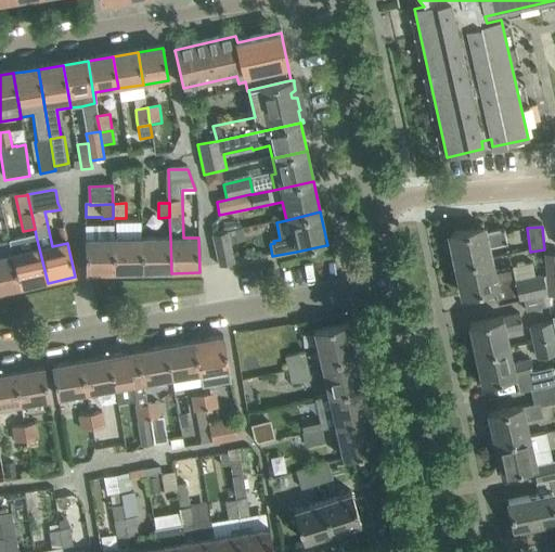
[(506,245),(504,231),(485,235),(483,230),(449,236),(455,268),(490,260),(488,249),(506,245)]
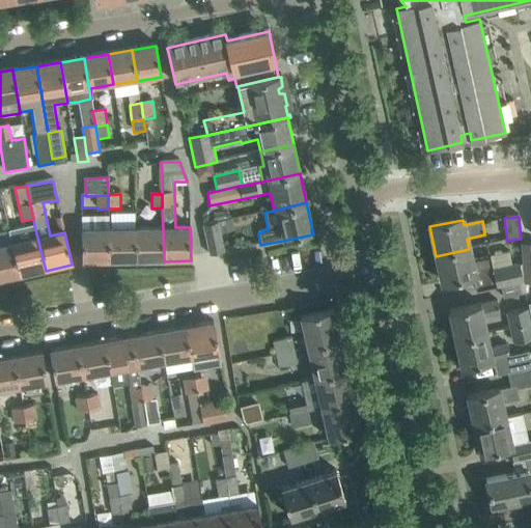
[(224,253),(218,223),(202,226),(210,256),(224,253)]
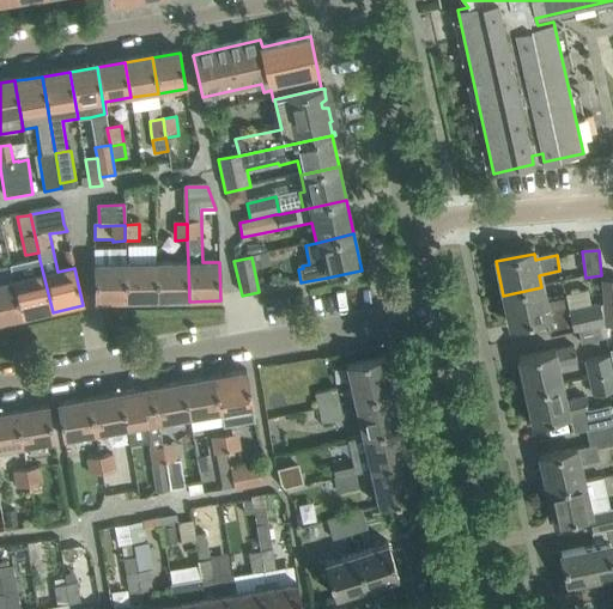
[(22,318),(53,312),(40,260),(10,267),(22,318)]
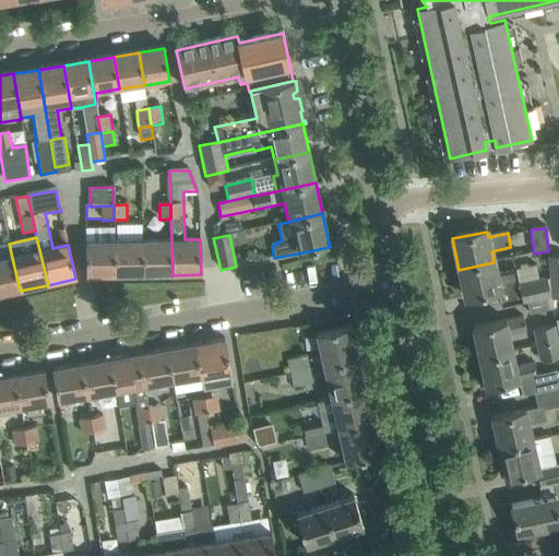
[(143,275),(173,275),(171,239),(142,240),(143,275)]
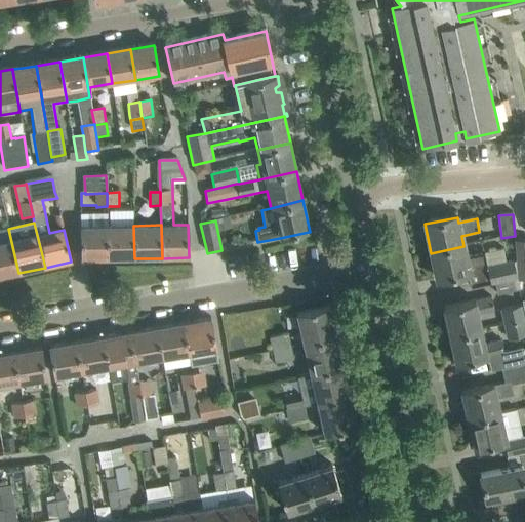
[(81,259),(108,259),(107,226),(81,228),(81,259)]
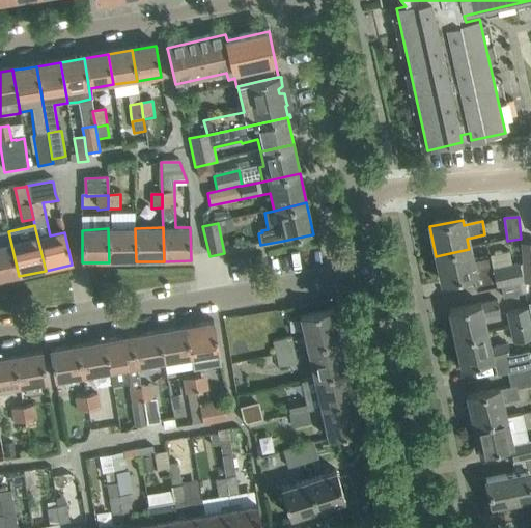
[(109,262),(136,261),(135,228),(108,228),(109,262)]
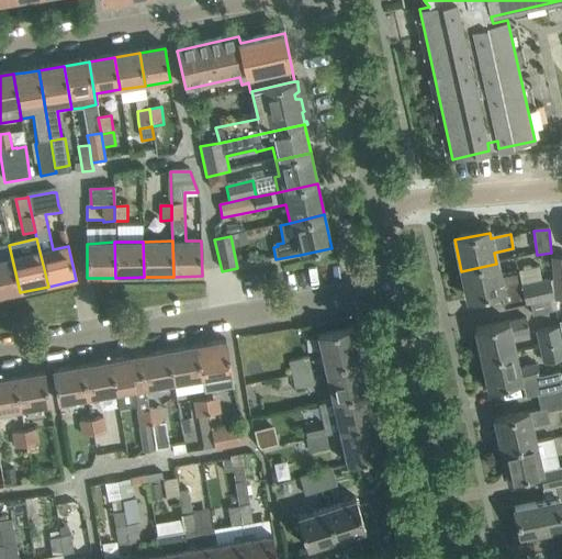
[(0,247),(0,297),(20,292),(9,245),(8,245),(9,246),(0,247)]
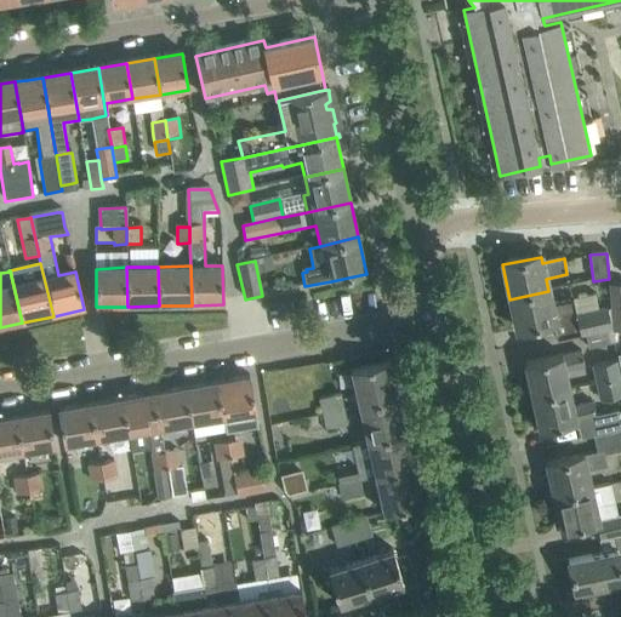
[(620,285),(609,286),(610,309),(613,330),(613,333),(620,332),(620,285)]
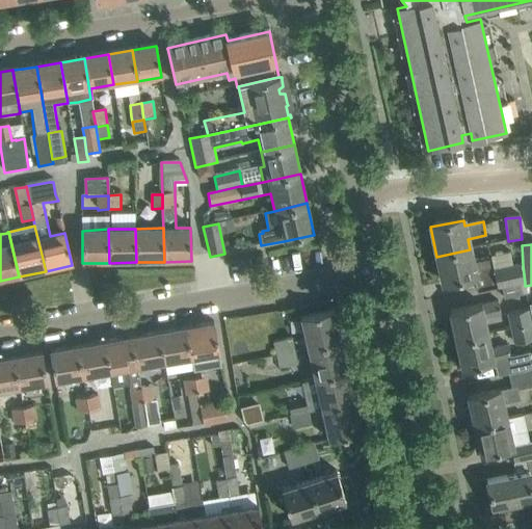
[(497,289),(501,288),(525,283),(523,265),(512,267),(494,271),(490,259),(473,263),(470,249),(436,257),(443,285),(474,279),(476,293),(497,289)]
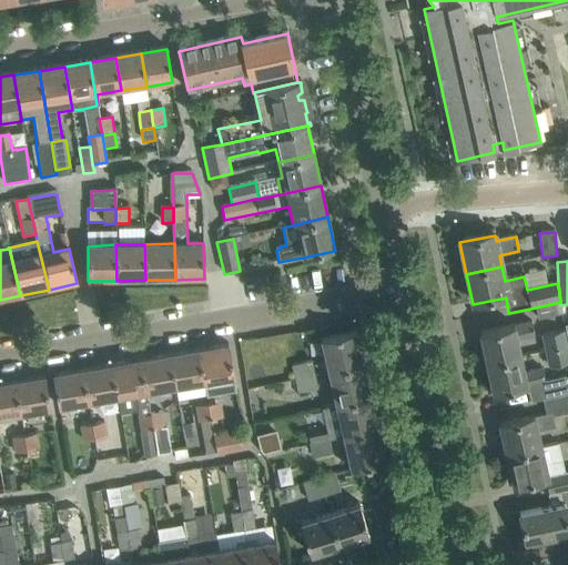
[(544,273),(524,276),(527,290),(547,285),(544,273)]
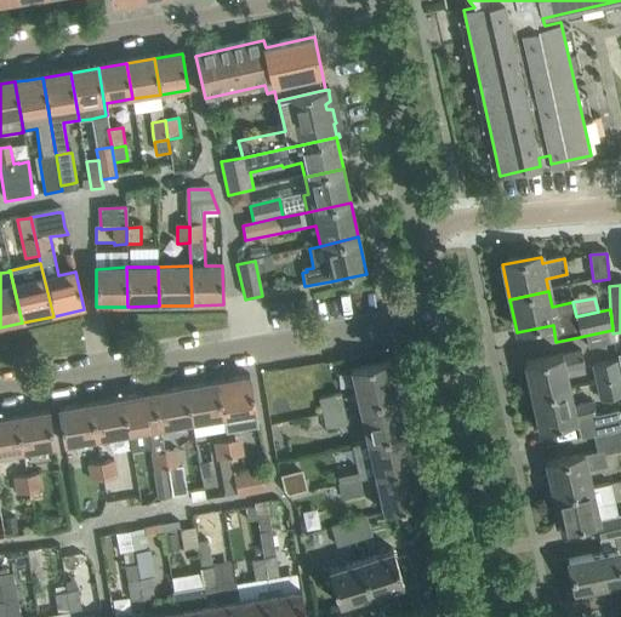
[(615,344),(613,333),(613,330),(585,336),(588,350),(615,344)]
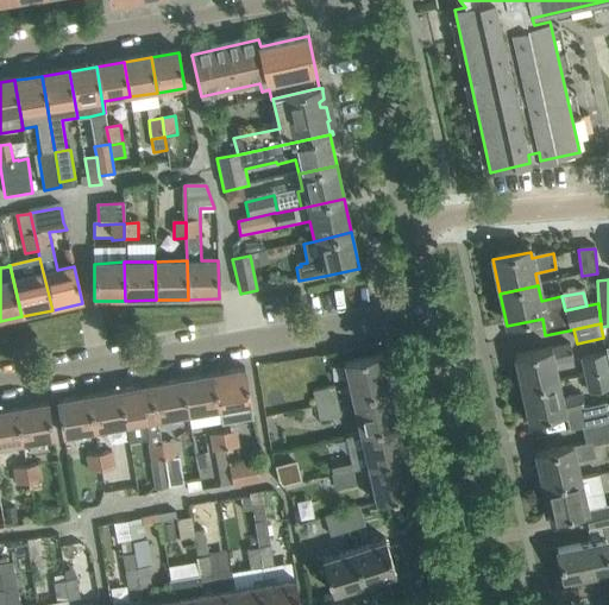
[(558,383),(554,366),(573,361),(570,347),(552,351),(551,351),(514,359),(521,391),(558,383)]
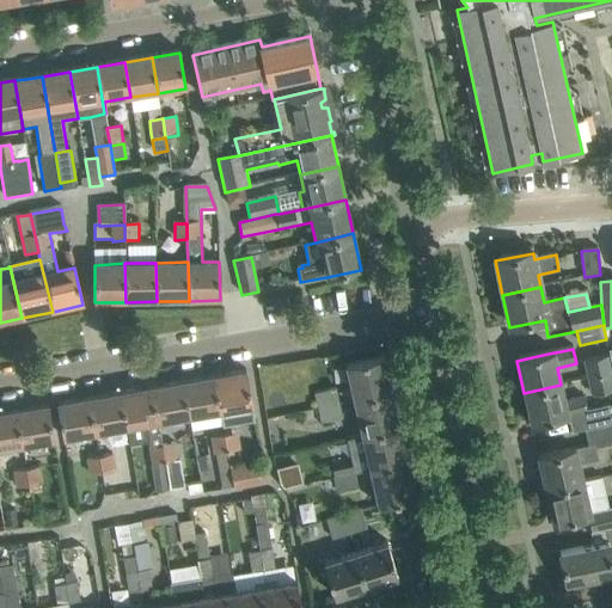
[(354,403),(392,394),(384,357),(346,367),(354,403)]
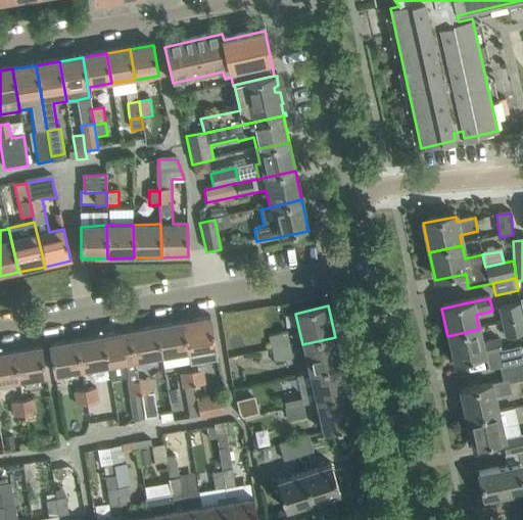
[(520,305),(498,310),(502,324),(522,320),(520,305)]
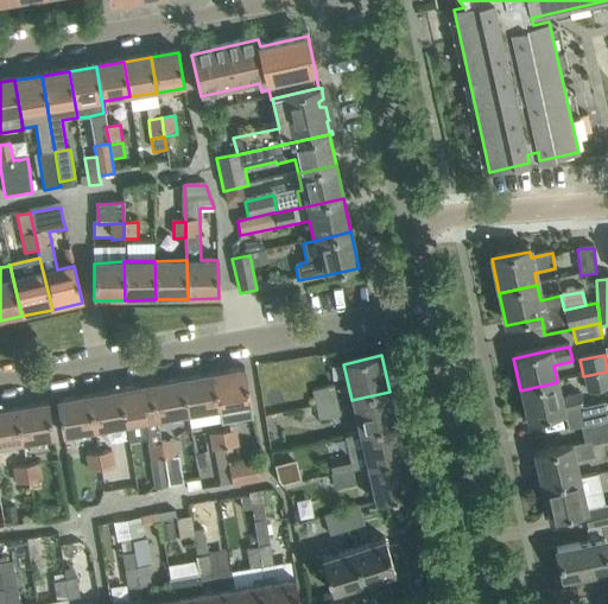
[(222,426),(253,420),(245,370),(211,375),(217,412),(220,411),(222,425),(222,426)]
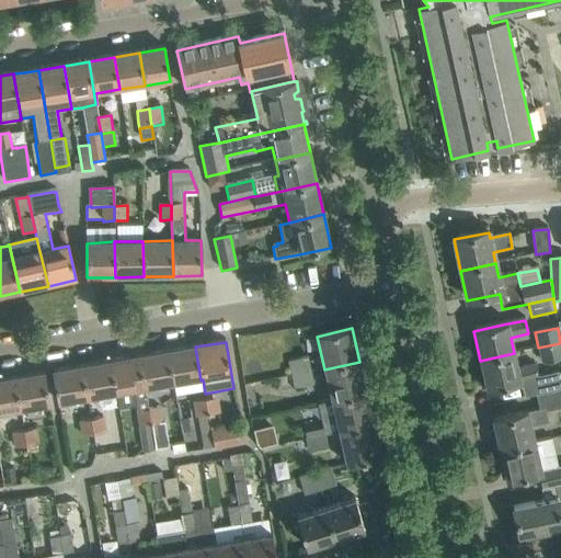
[(560,343),(538,348),(541,363),(560,359),(560,343)]
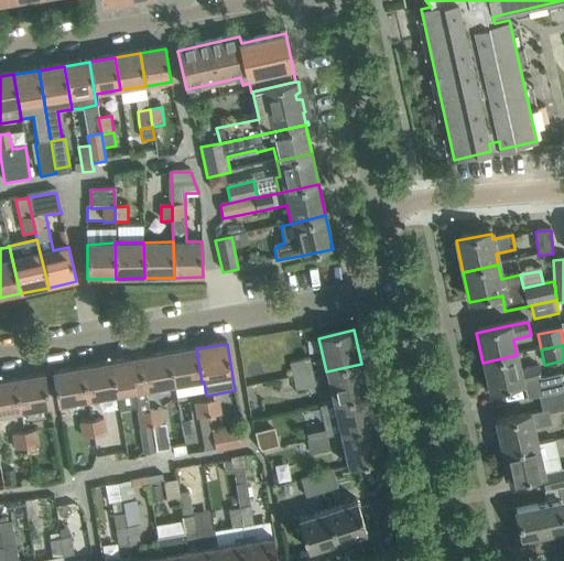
[(169,354),(175,387),(202,383),(196,348),(169,354)]
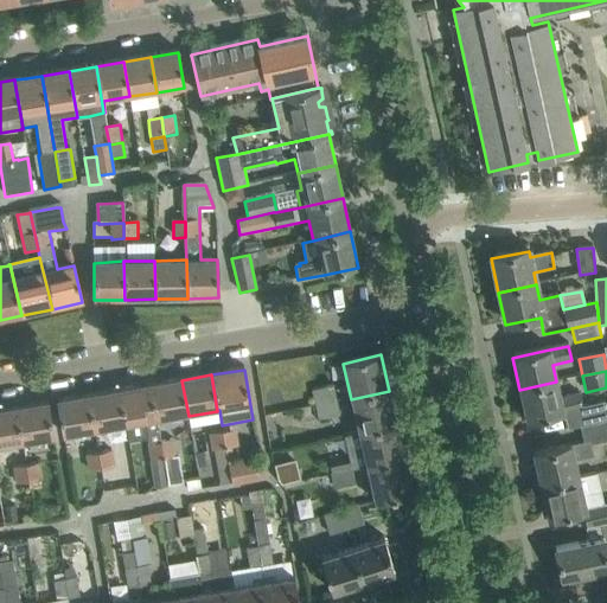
[(189,416),(181,380),(161,384),(149,385),(157,421),(189,416)]
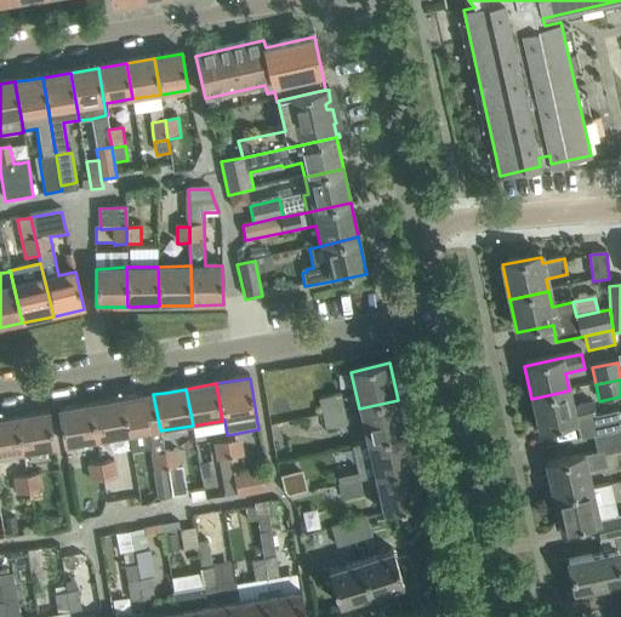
[(592,404),(574,409),(569,390),(531,399),(539,433),(579,424),(585,424),(587,440),(620,432),(620,415),(619,412),(596,417),(592,404)]
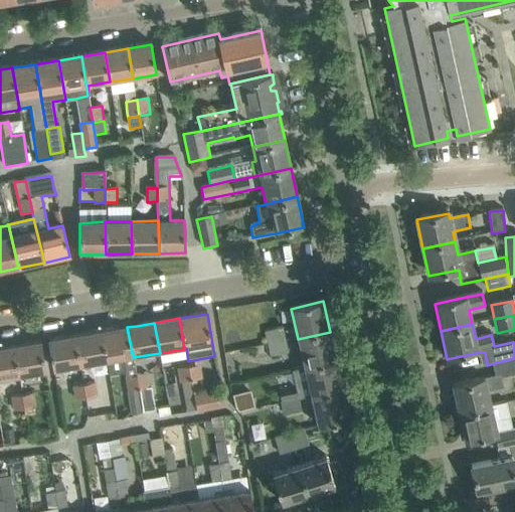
[(133,357),(127,327),(101,332),(106,362),(122,359),(125,378),(136,376),(133,357)]
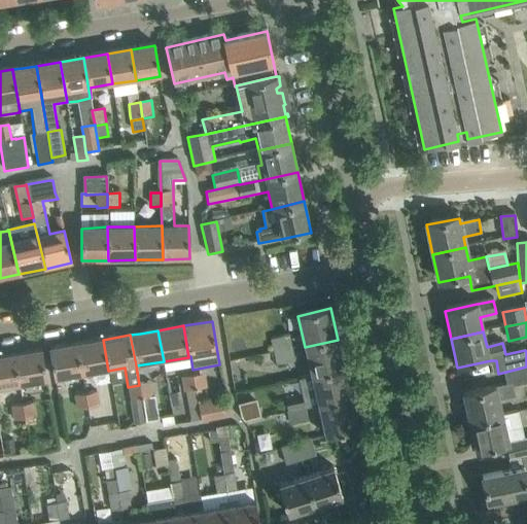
[(274,354),(292,349),(289,337),(271,341),(274,354)]
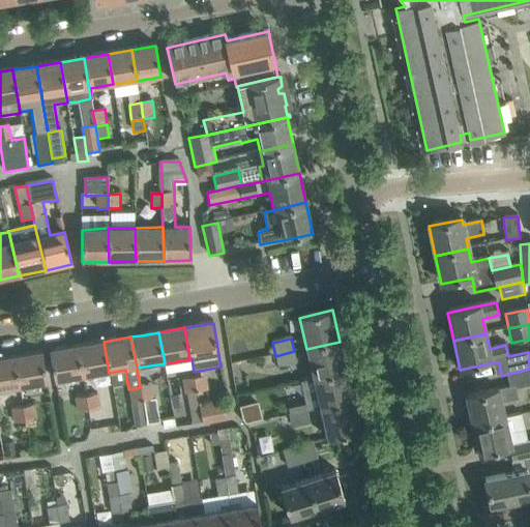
[(82,378),(109,373),(104,342),(77,346),(82,378)]
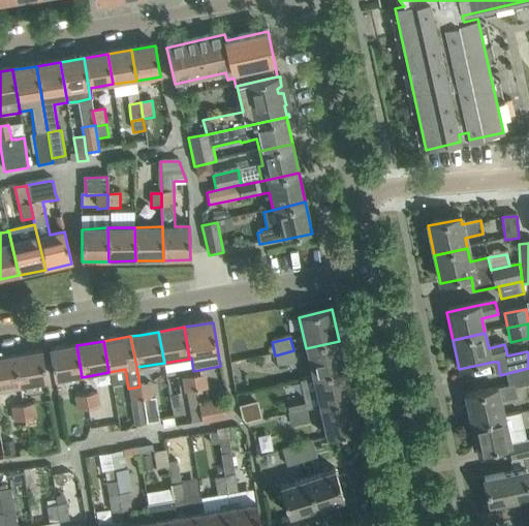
[(313,379),(346,372),(339,341),(306,348),(313,379)]
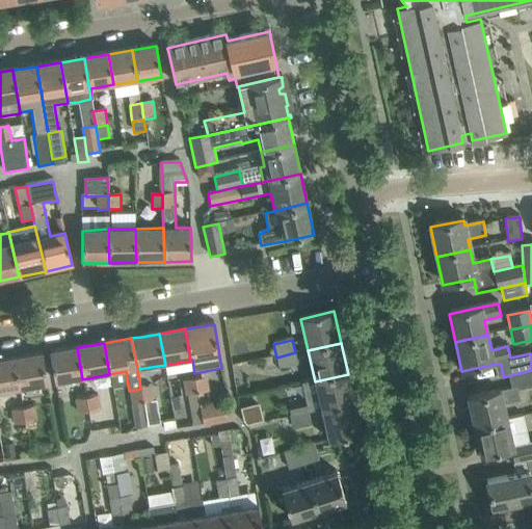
[(55,384),(82,379),(77,347),(50,352),(55,384)]
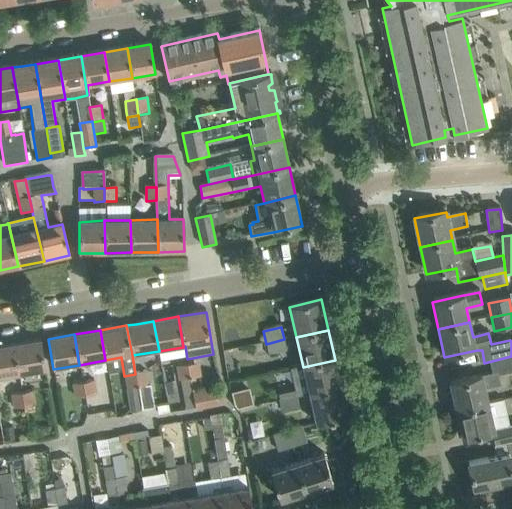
[(284,339),(266,344),(269,356),(287,352),(284,339)]
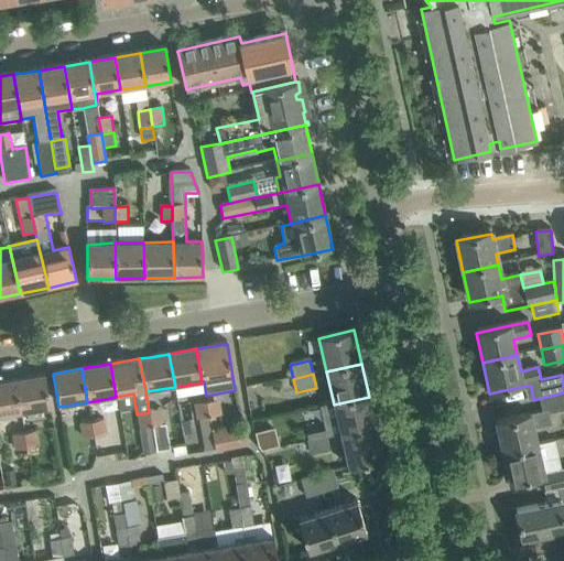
[(21,413),(50,409),(44,375),(15,380),(21,413)]
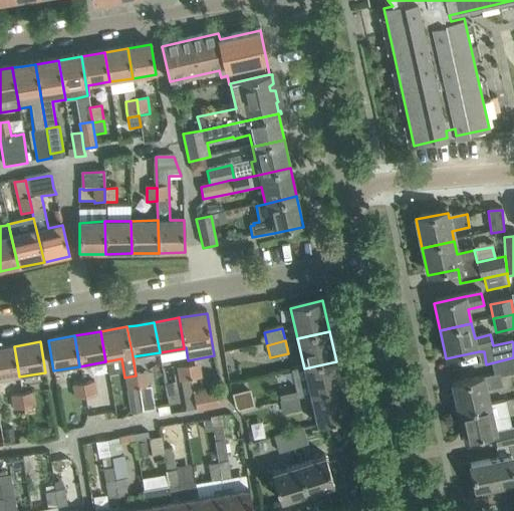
[(0,379),(19,376),(14,346),(0,348),(0,379)]
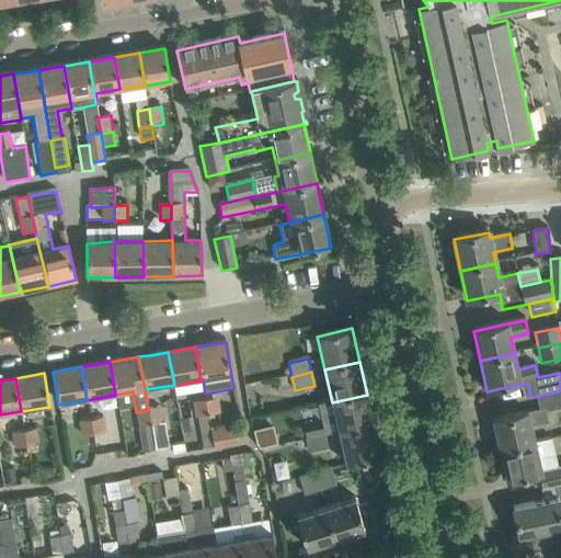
[(339,435),(374,426),(367,395),(332,402),(339,435)]
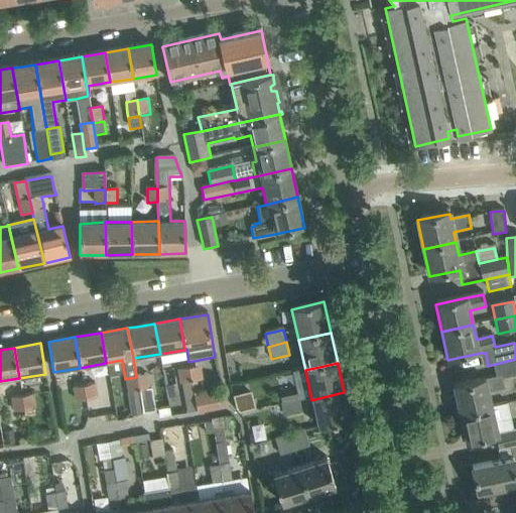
[(201,367),(189,369),(191,382),(195,396),(201,395),(198,381),(204,380),(201,367)]
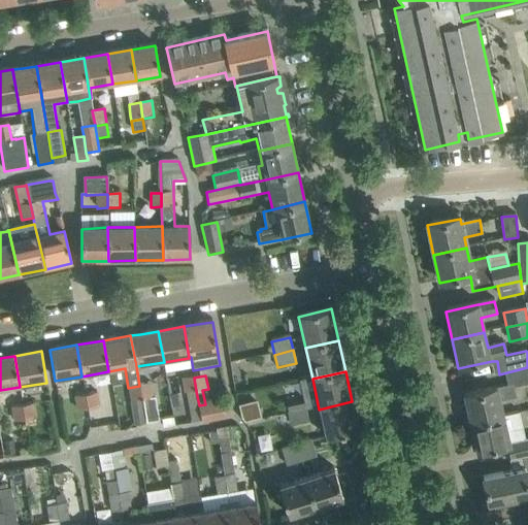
[(192,378),(183,379),(185,393),(186,393),(196,391),(194,378),(193,378),(192,378)]
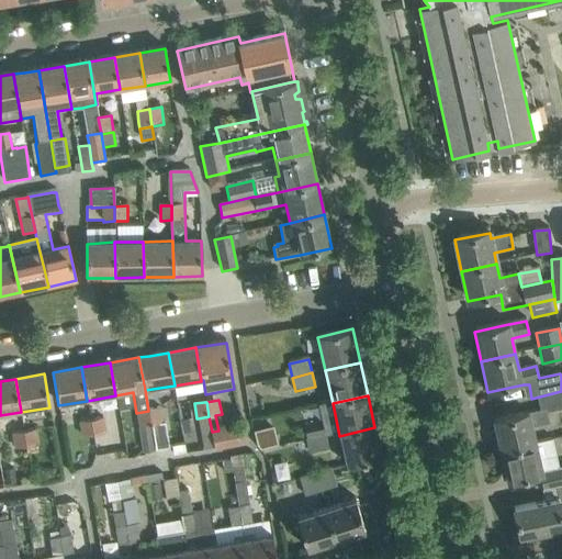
[(164,425),(160,410),(149,411),(148,411),(150,427),(164,425)]
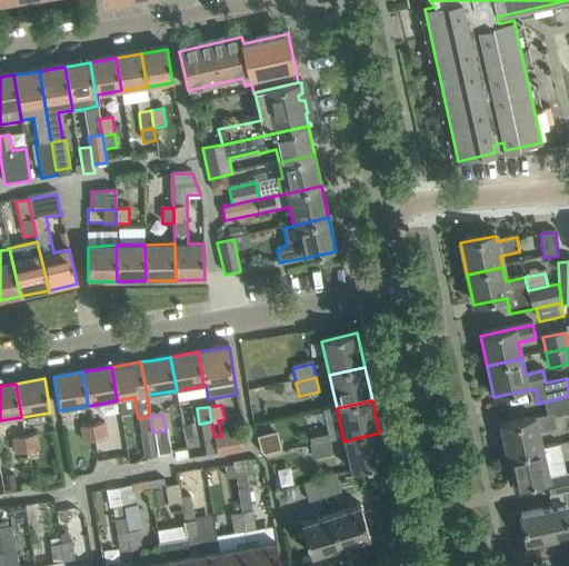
[(152,433),(150,416),(138,418),(140,435),(152,433)]
